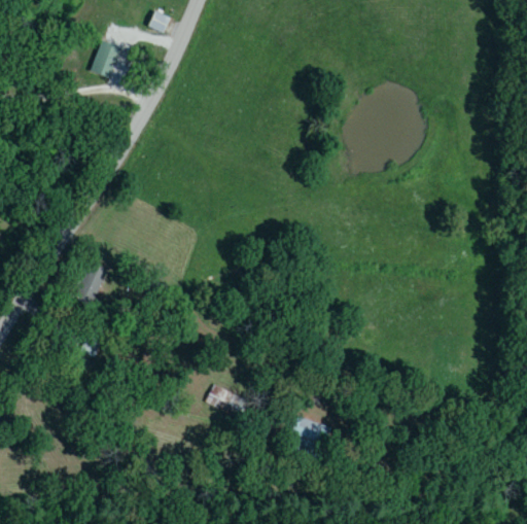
[(148,25),(164,32),(171,18),(155,10),(148,25)]
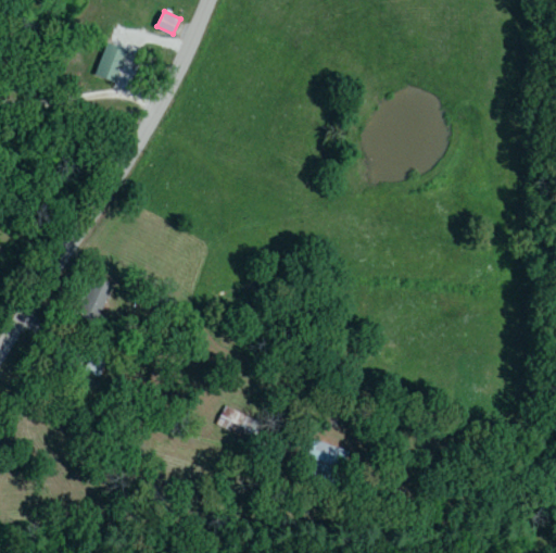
[(114,82),(128,50),(108,41),(95,73),(114,82)]
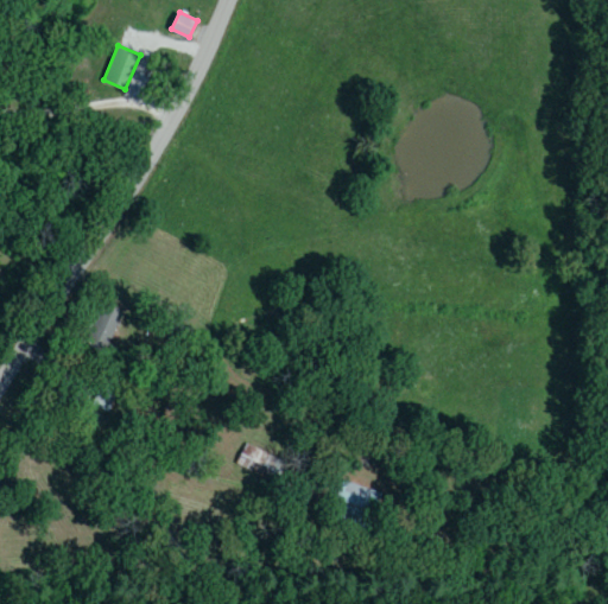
[(83,338),(101,350),(126,316),(109,303),(83,338)]
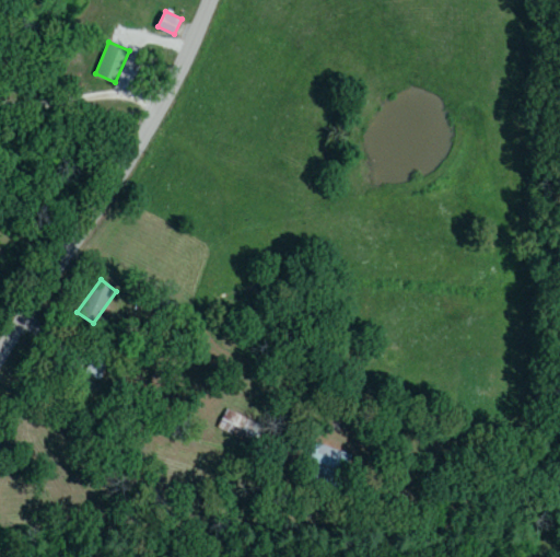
[(246,438),(254,422),(229,409),(221,426),(246,438)]
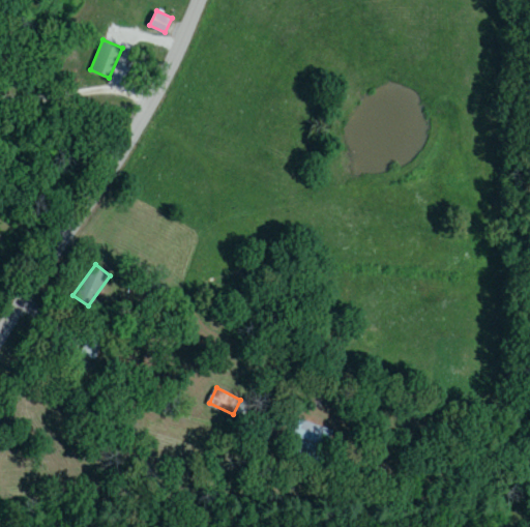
[(321,450),(329,430),(300,417),(292,438),(321,450)]
